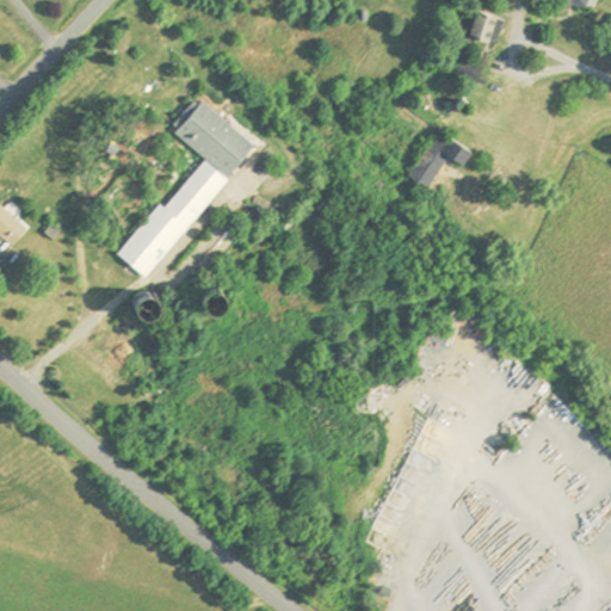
[(503,18),(483,13),(477,37),(497,42),(503,18)]
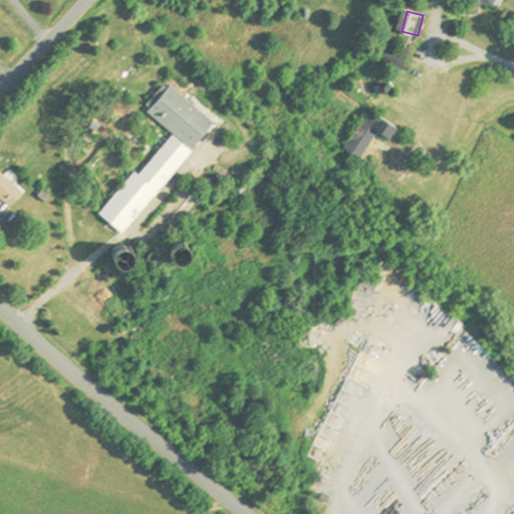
[(192,148),(147,110),(151,106),(147,102),(163,83),(168,87),(171,84),(214,120),(192,148)]
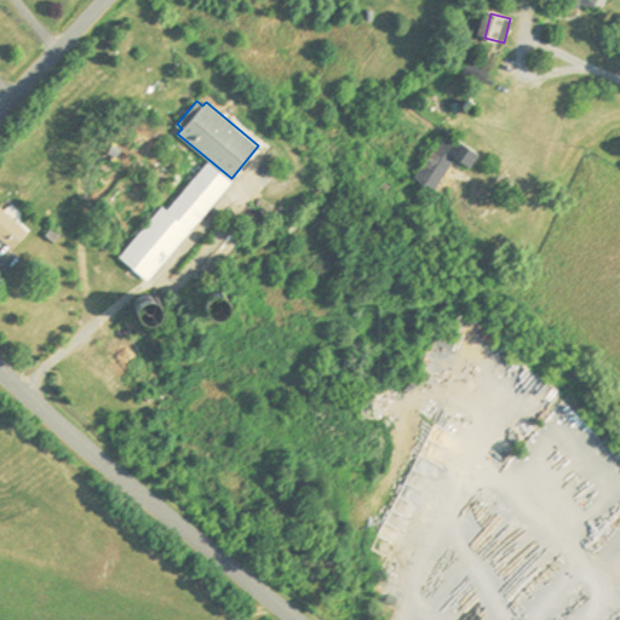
[(437,193),(455,160),(476,171),(487,153),(445,130),(415,181),(437,193)]
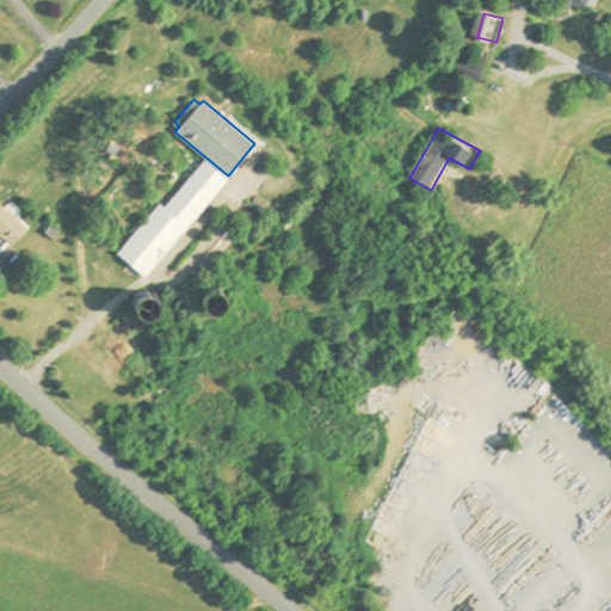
[(119,253),(148,277),(229,178),(205,159),(167,207),(161,202),(119,253)]
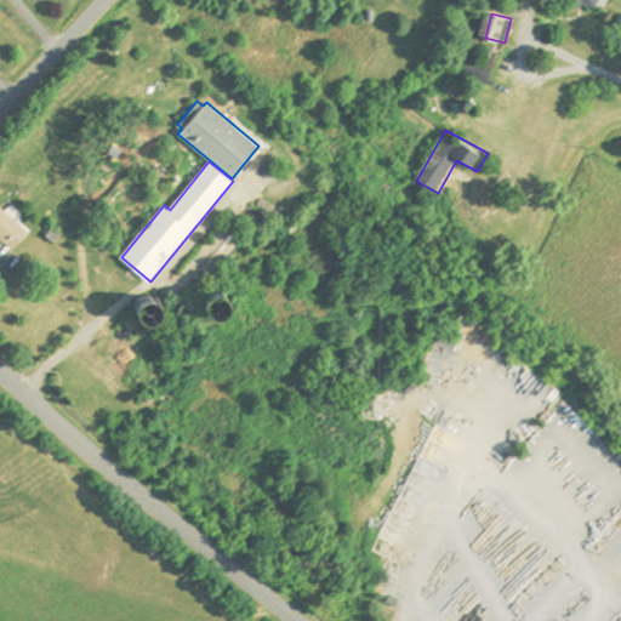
[(0,237),(12,249),(28,232),(0,206),(0,237)]
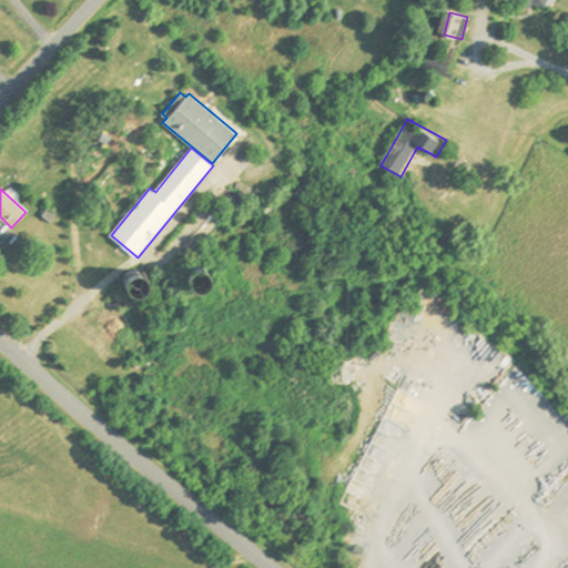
[(211,275),(210,272),(208,269),(204,266),(201,265),(198,265),(193,266),(191,269),(189,272),(188,275),(188,280),(190,283),(192,285),(195,287),(200,288),(203,287),(206,285),(209,283),(211,280),(211,275)]
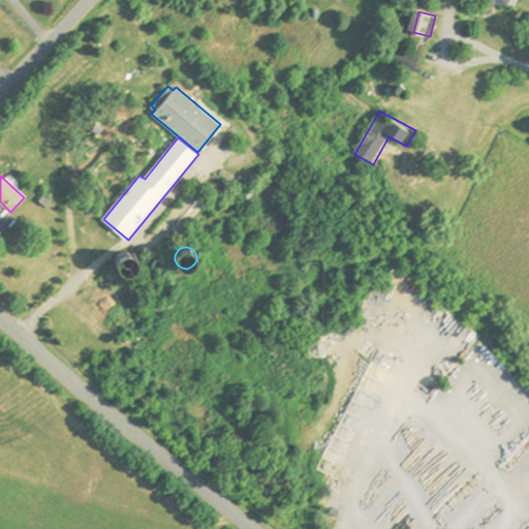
[(137,258),(135,255),(133,253),(130,252),(127,252),(124,253),(121,254),(120,257),(118,260),(118,263),(120,267),(122,269),(124,271),(128,272),(131,271),(134,270),(136,267),(137,265),(137,261),(137,258)]
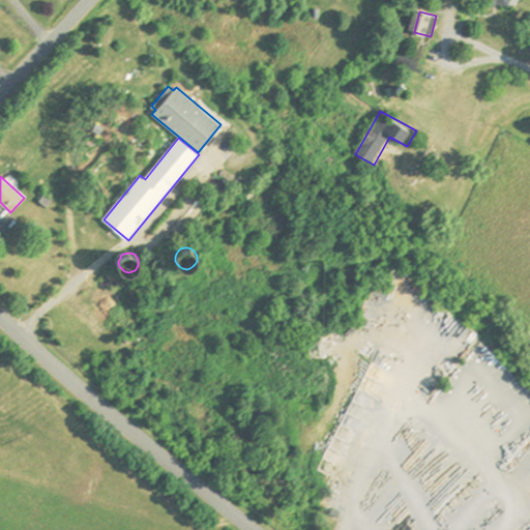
All buildings are outlined.
